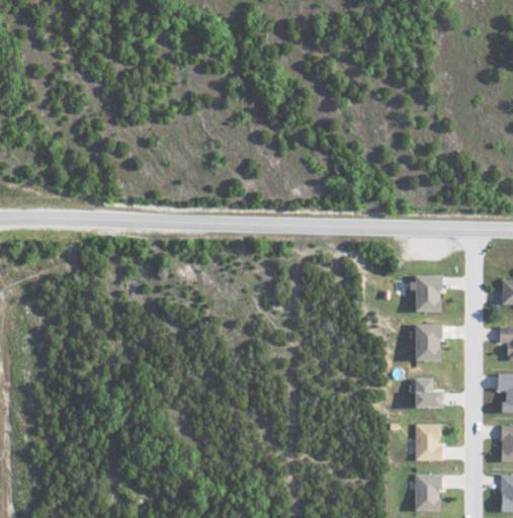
[(414,312),(439,313),(440,290),(443,290),(444,275),(415,274),(415,281),(409,281),(408,291),(414,291),(414,312)]
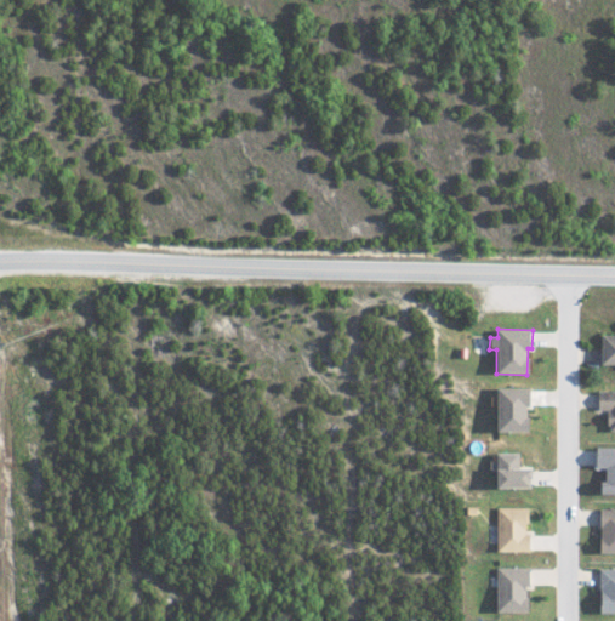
[(614,336),(602,336),(601,365),(614,365),(614,336)]
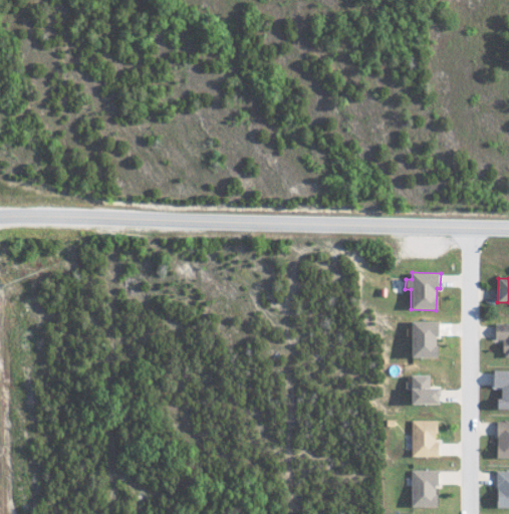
[(438,322),(411,321),(410,359),(437,359),(438,322)]
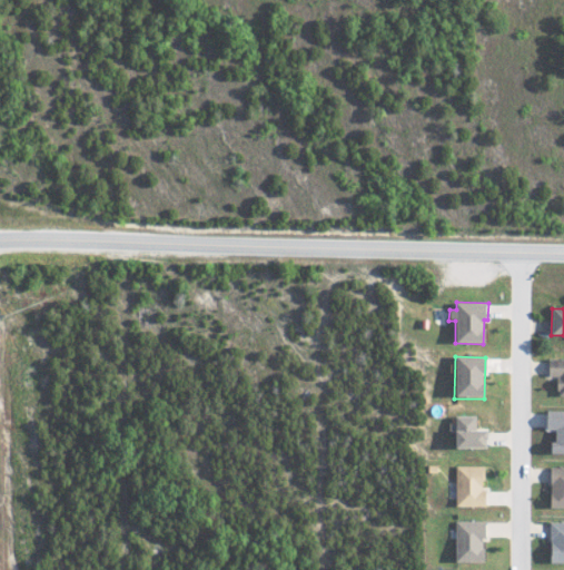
[(563,411),(546,411),(546,430),(556,431),(556,442),(552,442),(551,452),(563,452),(563,411)]
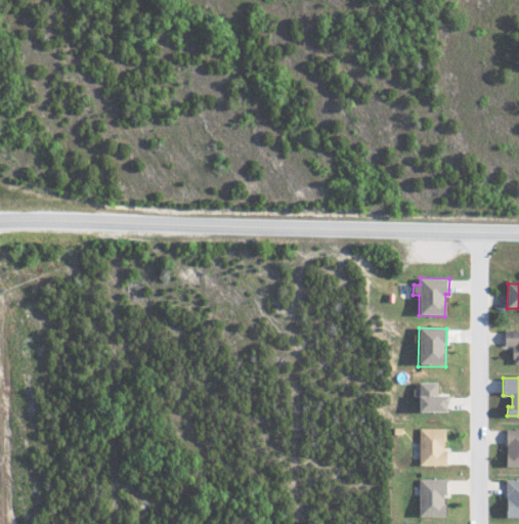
[(438,384),(418,383),(417,412),(445,413),(446,396),(438,396),(438,384)]
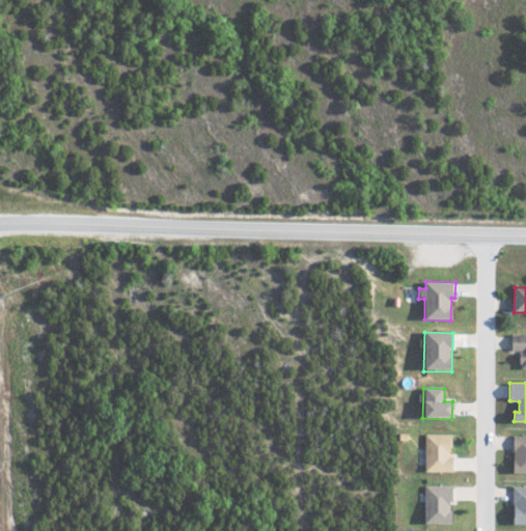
[(453,435),(427,434),(426,471),(452,472),(453,435)]
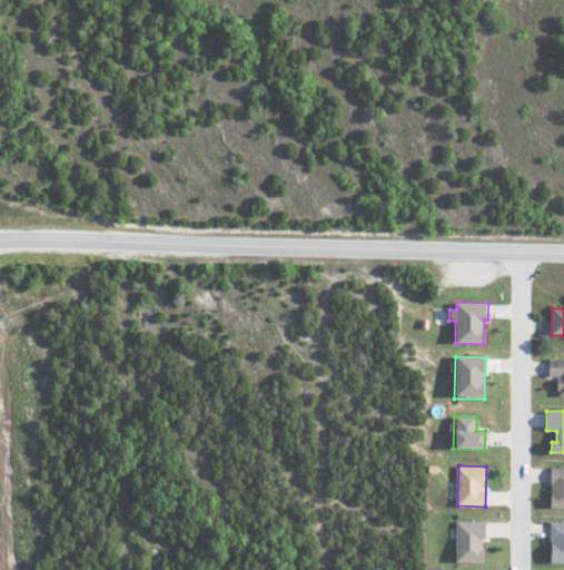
[(551,507),(563,507),(563,467),(552,467),(551,507)]
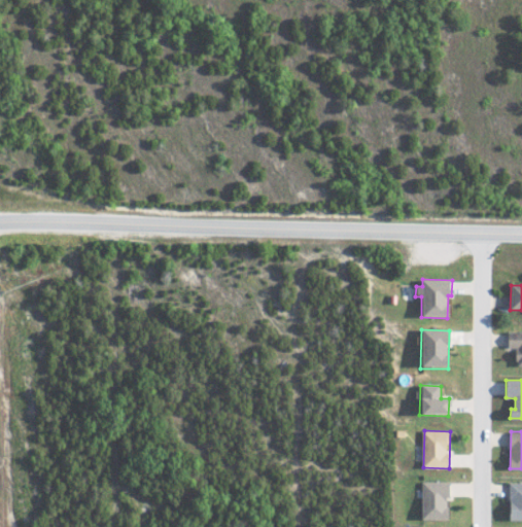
[(449,519),(449,496),(452,496),(452,482),(423,482),(423,519),(449,519)]
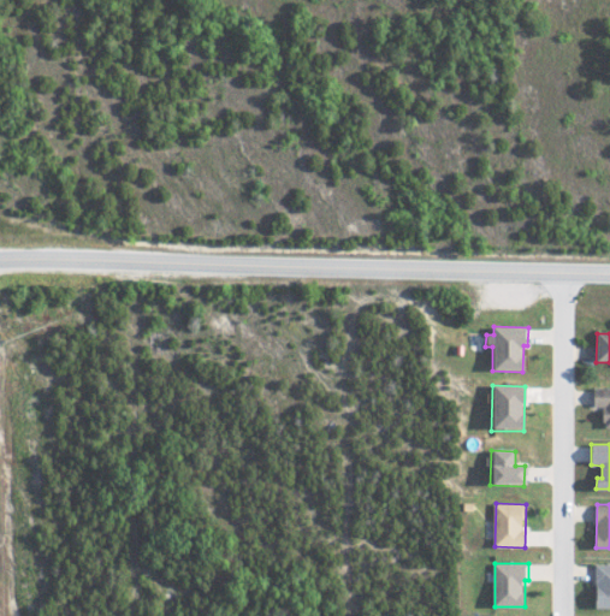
[(596,606),(609,606),(609,563),(597,563),(596,606)]
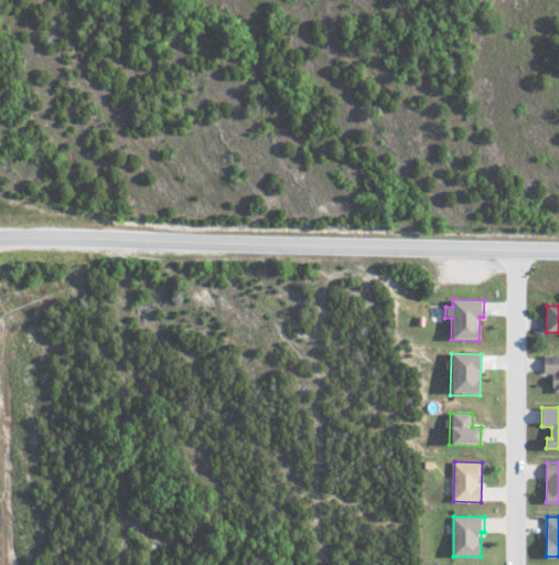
All buildings are outlined.
